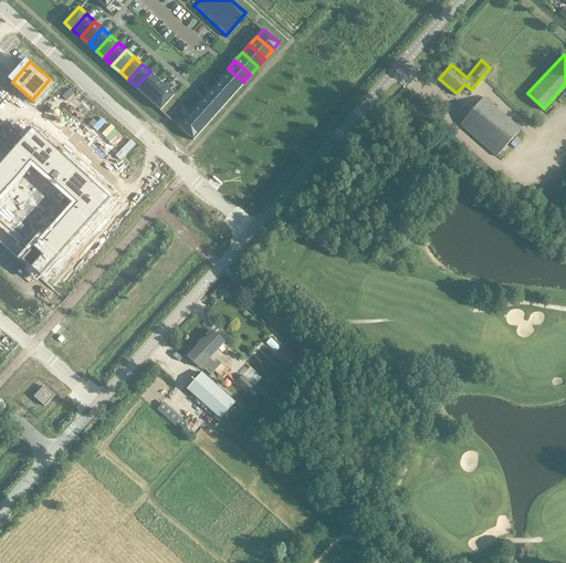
[(243,82),(228,69),(220,76),(236,90),(243,82)]
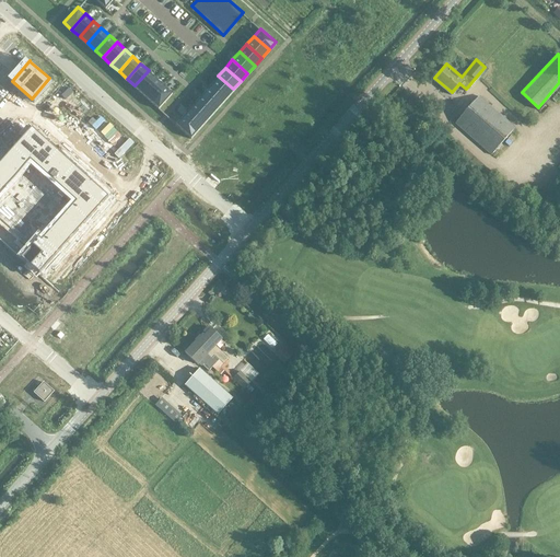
[(142,93),(156,78),(149,70),(135,85),(142,93)]
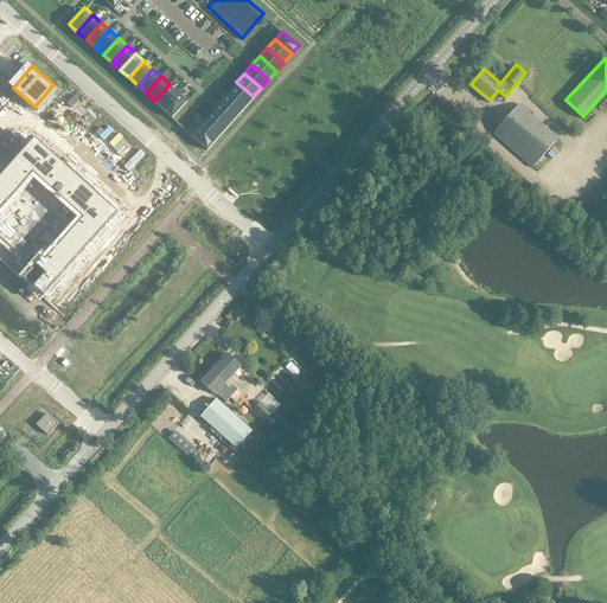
[(253,96),(236,82),(229,90),(246,106),(253,96)]
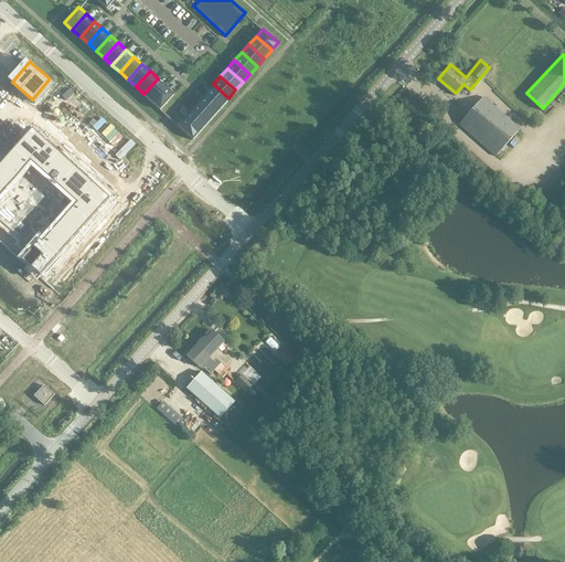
[(151,101),(166,85),(158,78),(144,94),(151,101)]
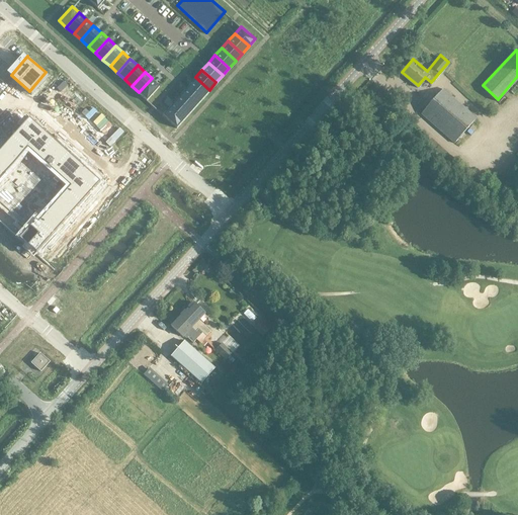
[(209,90),(195,77),(188,84),(202,97),(209,90)]
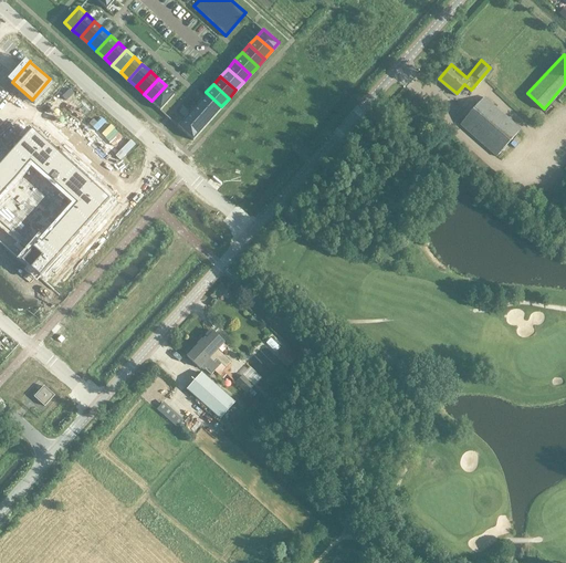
[(160,108),(174,93),(166,85),(152,101),(160,108)]
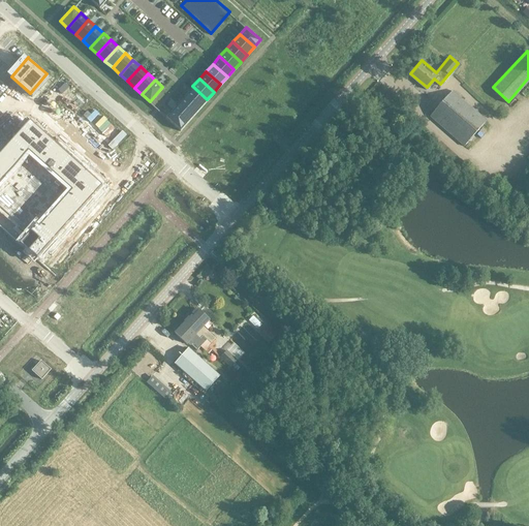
[(207,99),(192,86),(186,93),(200,106),(207,99)]
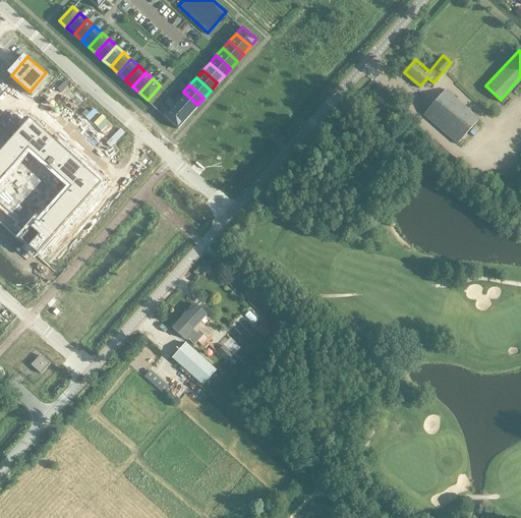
[(457,141),(479,116),(446,87),(423,112),(439,125),(457,141)]
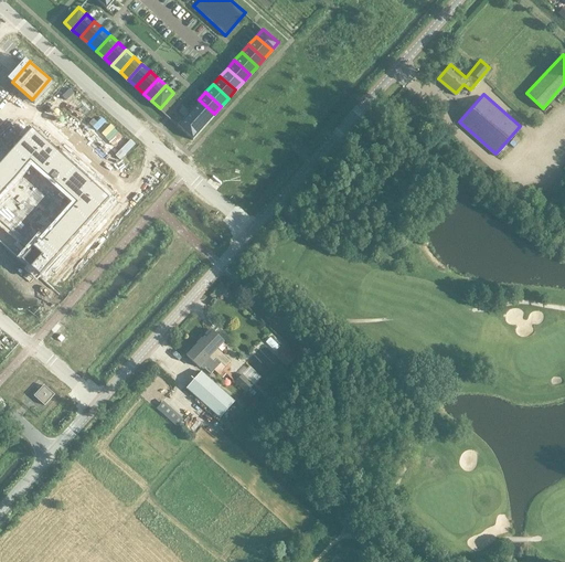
[(214,114),(199,99),(191,108),(206,122),(214,114)]
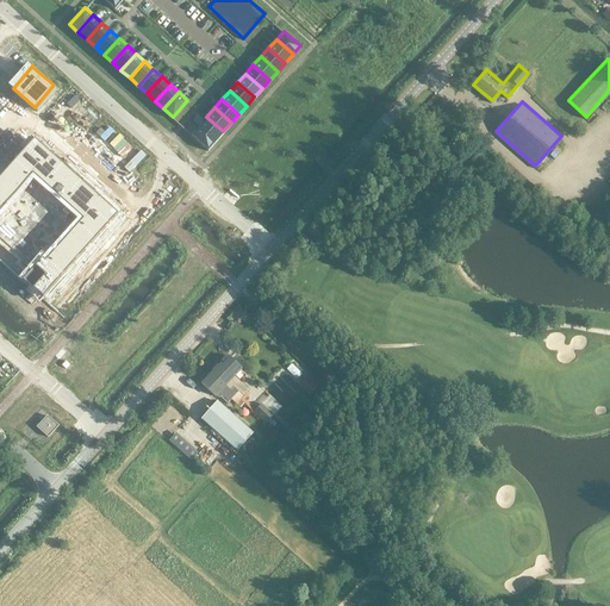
[(223,131),(206,117),(199,125),(216,139),(223,131)]
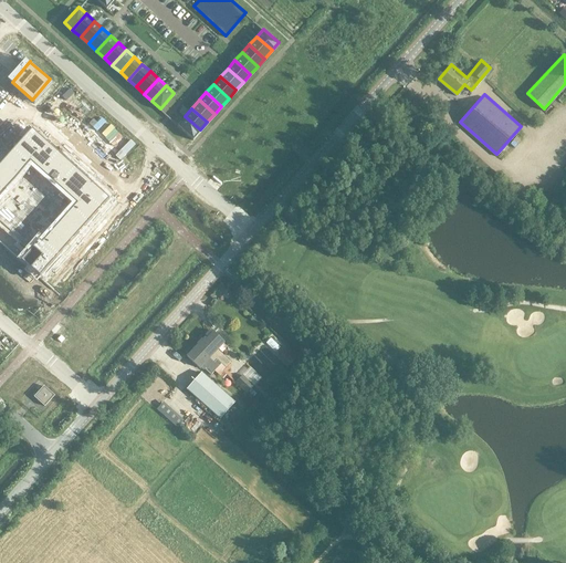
[(200,129),(185,116),(177,124),(192,138),(200,129)]
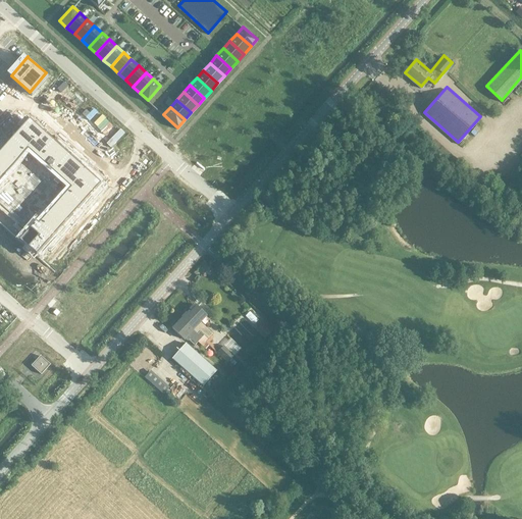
[(7,143),(0,150),(0,201),(28,226),(29,228),(27,230),(27,231),(20,238),(19,239),(37,254),(101,183),(63,149),(56,143),(29,118),(13,136),(7,143)]
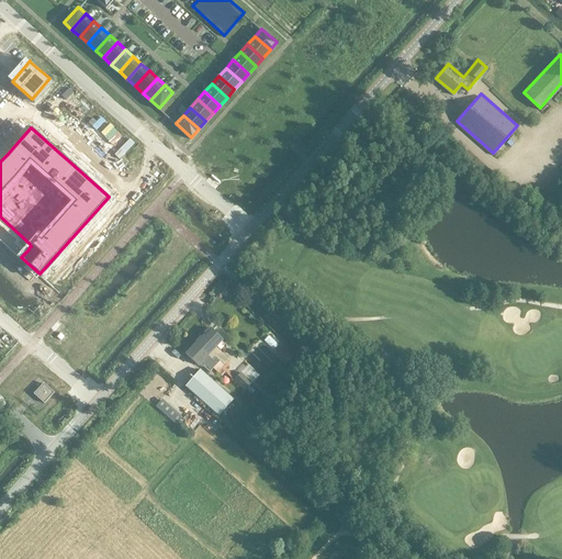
[(210,326),(195,342),(217,362),(221,366),(225,361),(229,357),(215,345),(216,344),(223,337),(221,335),(210,326)]
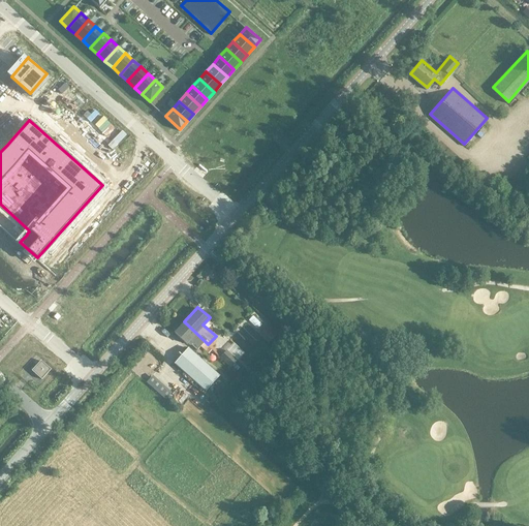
[(177,329),(175,331),(185,340),(186,341),(188,340),(197,348),(200,344),(205,347),(208,344),(205,341),(184,321),(182,323),(181,321),(179,322),(176,326),(176,328),(177,329)]
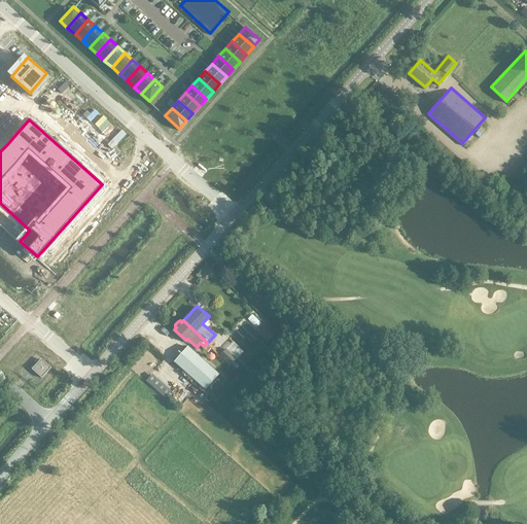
[(223,350),(219,353),(230,363),(236,356),(240,351),(231,342),(223,350)]
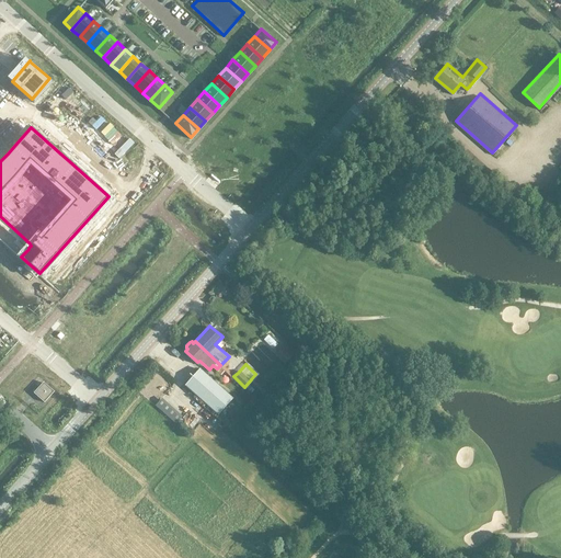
[(232,397),(199,367),(185,383),(218,412),(232,397)]
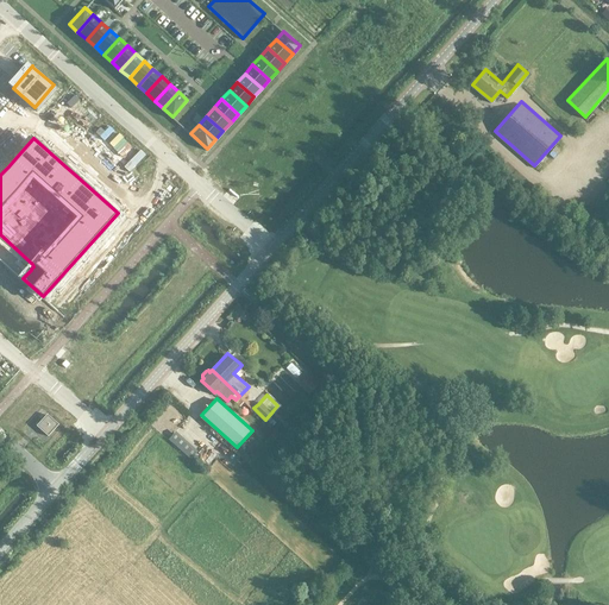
[(37,423),(48,434),(58,422),(48,413),(37,423)]
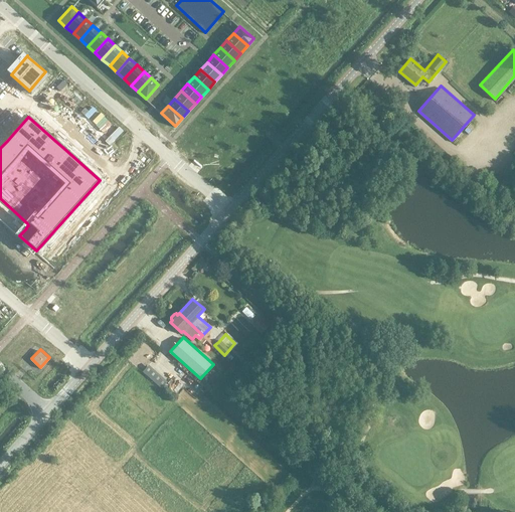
[(161,385),(167,378),(150,361),(143,368),(161,385)]
